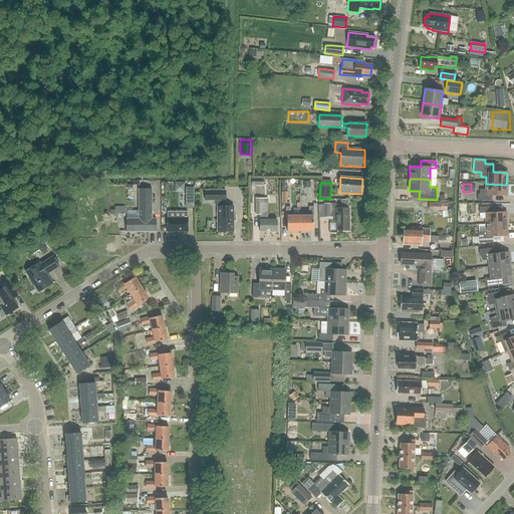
[(506,196),(506,185),(486,184),(486,190),(480,190),(479,195),(477,195),(477,201),(492,202),(492,196),(506,196)]
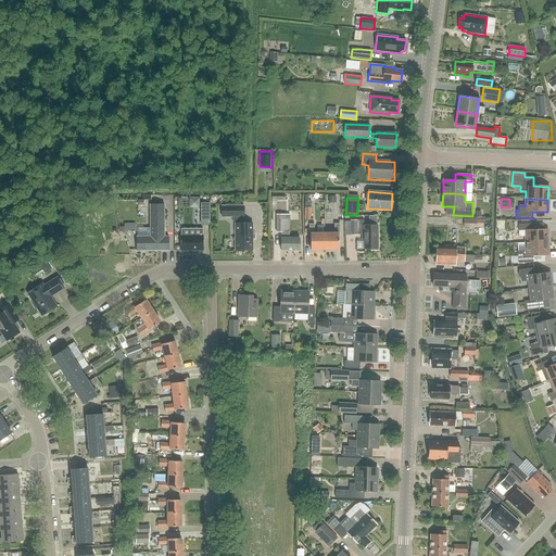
[(201,203),(201,226),(210,226),(210,203),(201,203)]
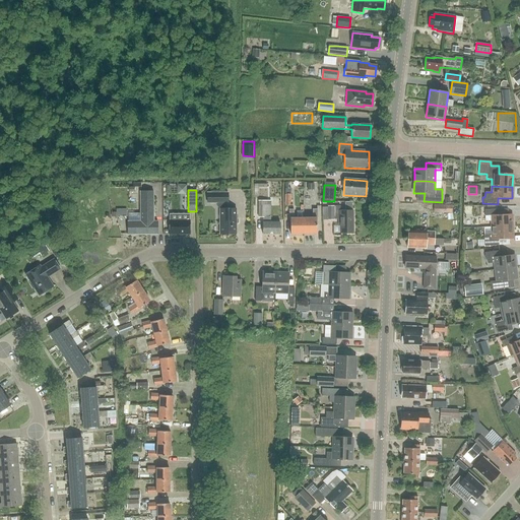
[(127,235),(158,235),(158,221),(153,221),(153,191),(140,191),(140,222),(127,222),(127,235)]
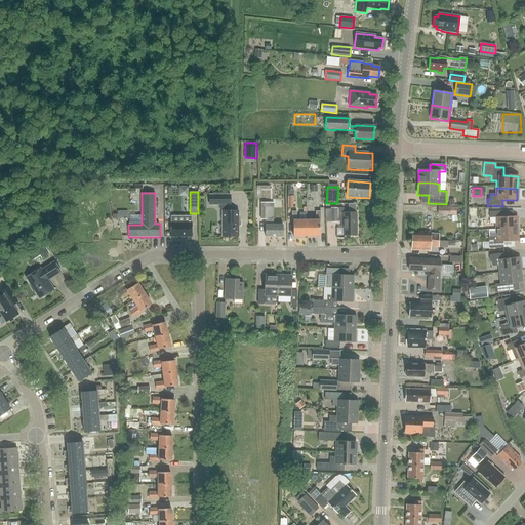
[(209,205),(230,205),(230,194),(209,194),(209,205)]
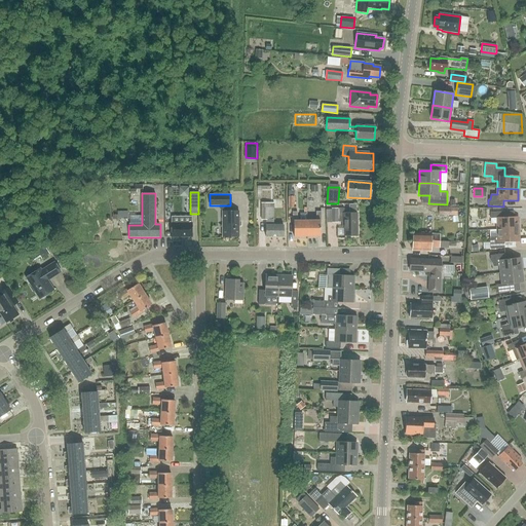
[(265,237),(284,237),(284,225),(273,226),(273,204),(261,204),(261,220),(266,220),(266,226),(265,226),(265,237)]
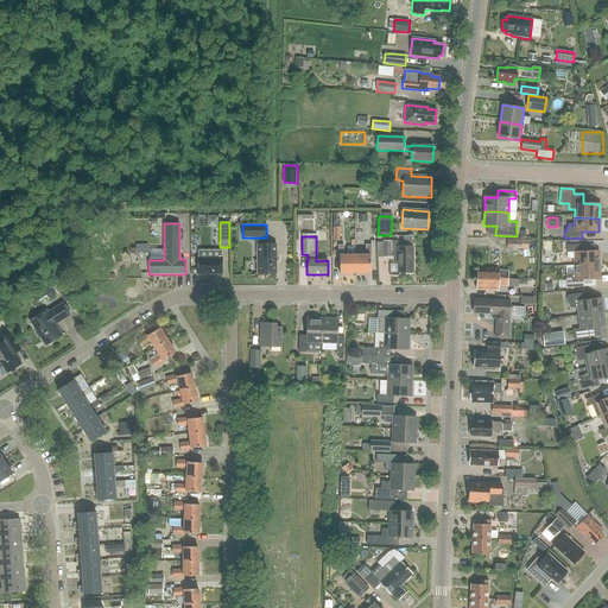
[(507,240),(506,248),(517,249),(527,249),(529,240),(507,240)]
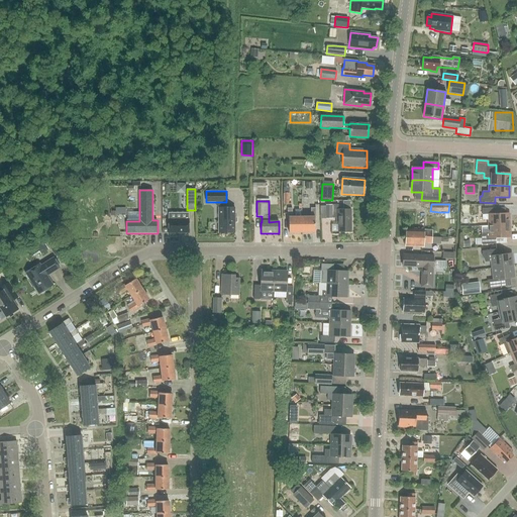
[(326,205),(326,219),(331,219),(331,218),(338,218),(338,224),(338,232),(351,232),(350,214),(350,209),(337,209),(337,205),(331,205),(326,205)]
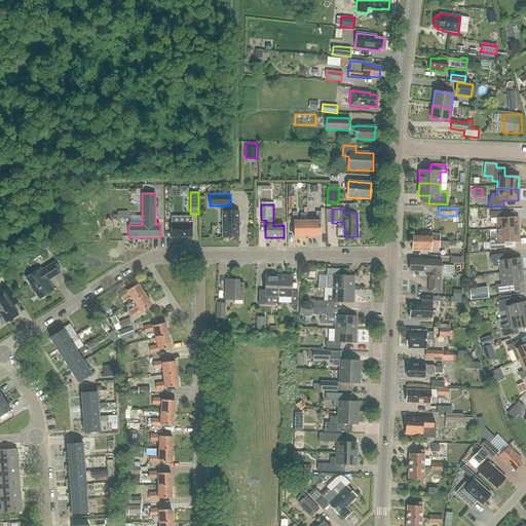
[(223,237),(239,237),(238,212),(222,212),(223,237)]
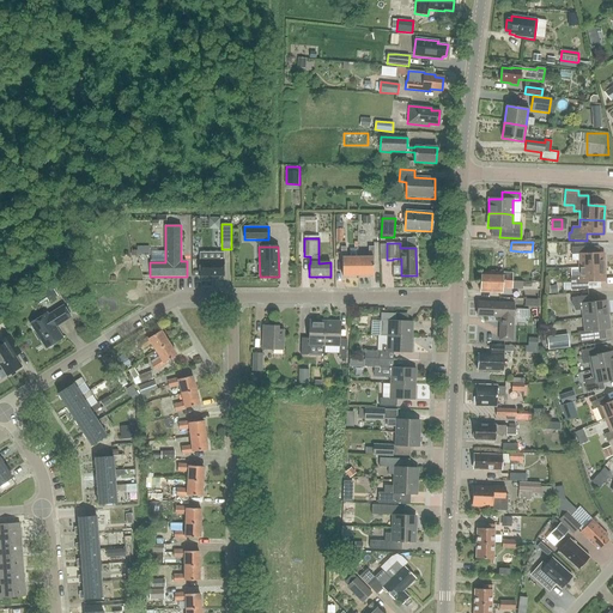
[(346,247),(340,247),(340,258),(341,258),(341,277),(357,275),(357,258),(346,258),(346,247)]
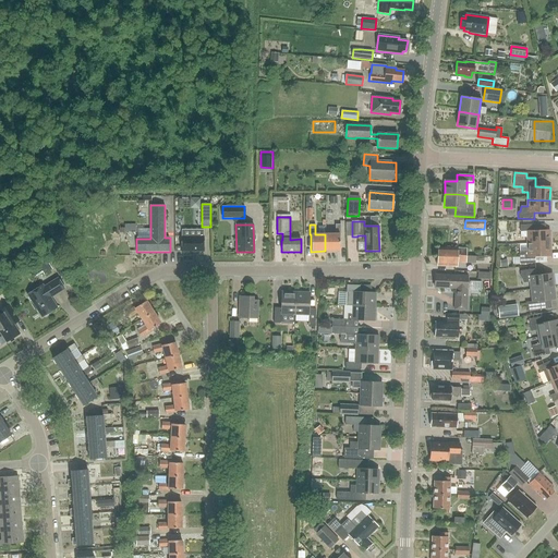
[(335,234),(325,234),(325,251),(339,251),(339,234),(340,234),(340,225),(335,225),(335,234)]
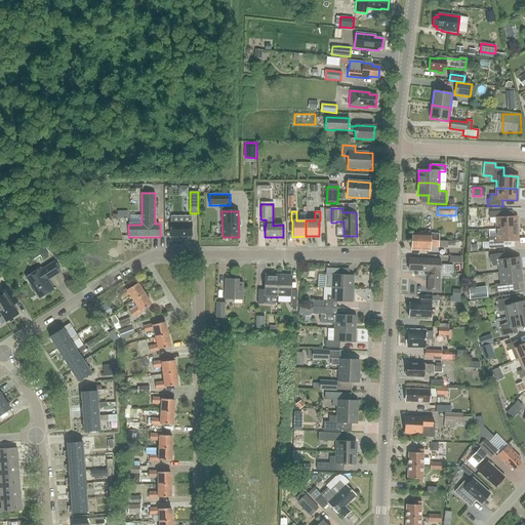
[(517,229),(517,217),(502,217),(502,211),(489,212),(489,218),(495,218),(496,230),(517,229)]
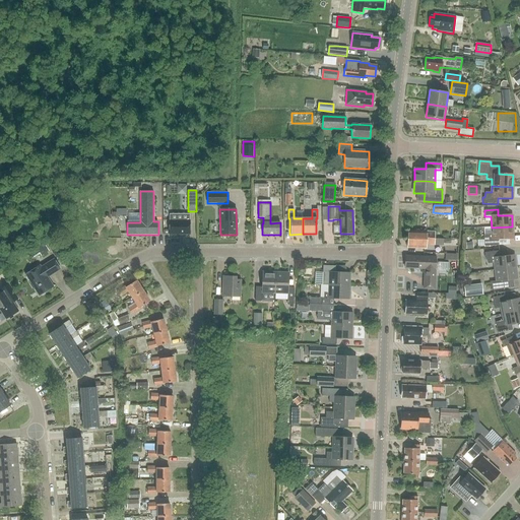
[(170,235),(190,235),(190,220),(170,221),(170,235)]
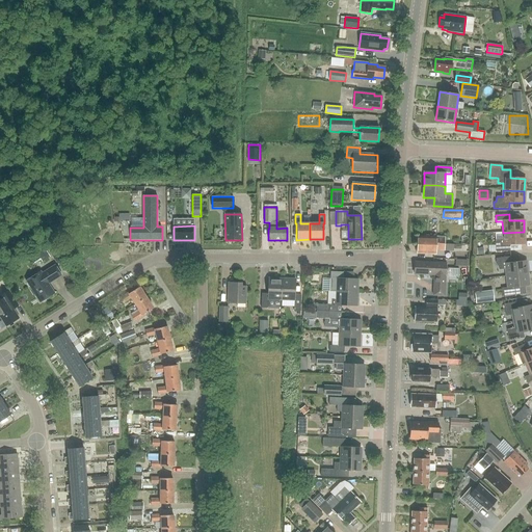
[(524,232),(503,233),(503,240),(495,240),(495,251),(510,251),(510,245),(525,244),(524,232)]
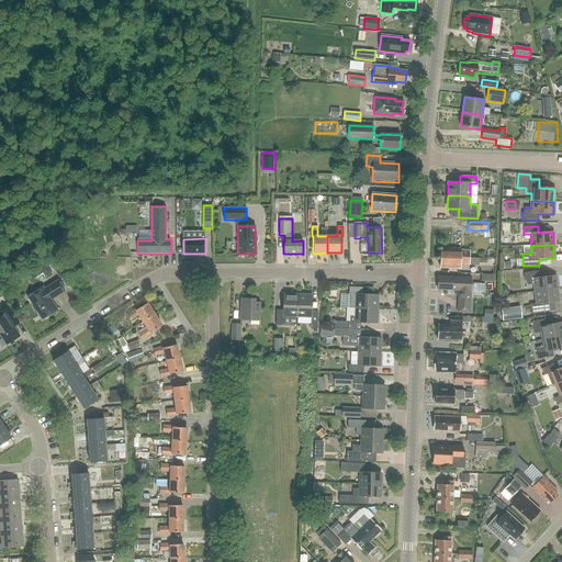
[(470,257),(470,251),(461,250),(441,249),(440,259),(450,259),(451,261),(459,261),(459,259),(460,259),(460,257),(470,257)]
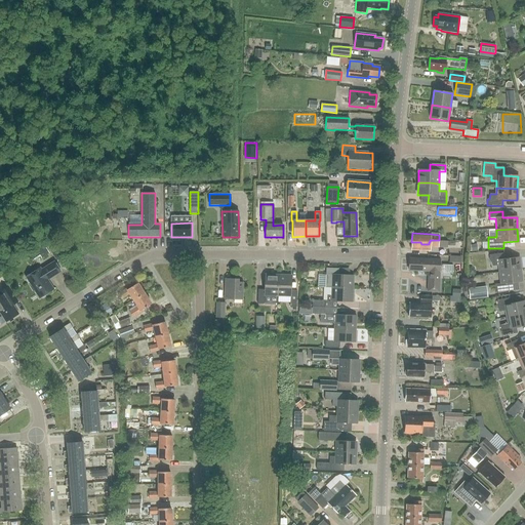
[(439,241),(439,240),(430,240),(430,242),(429,242),(429,244),(421,244),(420,242),(411,242),(411,250),(430,251),(430,247),(446,248),(447,241),(439,241)]
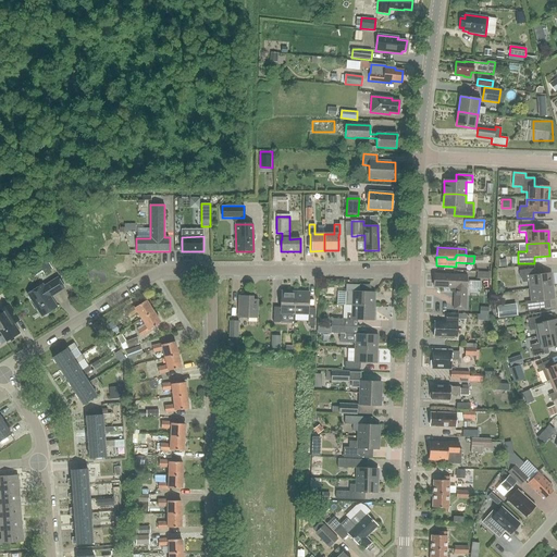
[(42,274),(51,269),(45,259),(36,264),(37,267),(32,271),(34,275),(40,271),(42,274)]
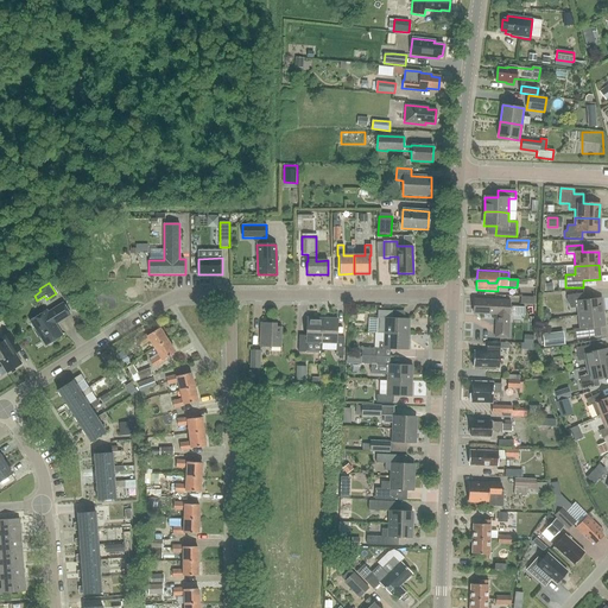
[(584,293),(567,296),(568,303),(570,303),(570,309),(577,308),(578,316),(603,312),(601,298),(584,301),(584,293)]
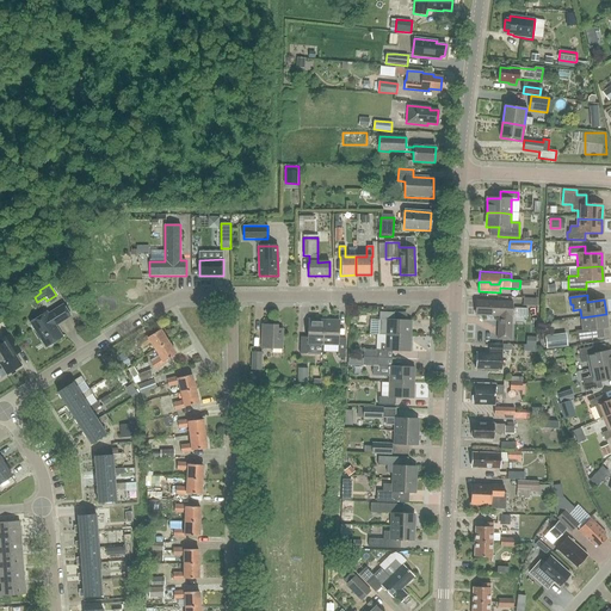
[(498,340),(511,340),(512,302),(476,301),(476,315),(499,316),(498,340)]
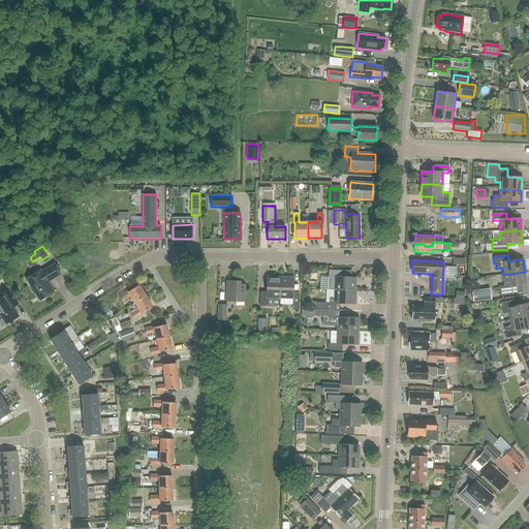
[(49,283),(62,274),(56,263),(42,273),(40,270),(26,280),(39,302),(55,292),(49,283)]
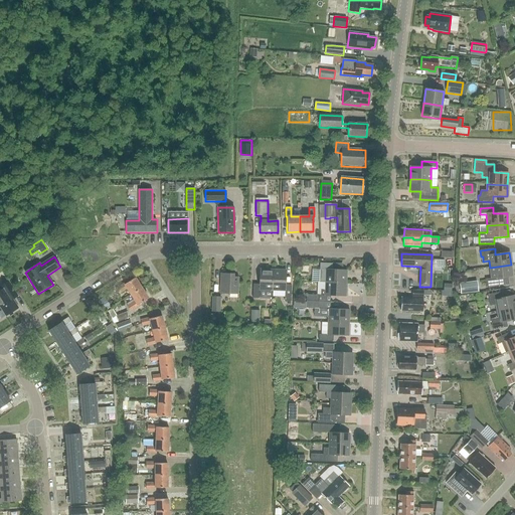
[(320,264),(319,283),(325,283),(346,284),(346,271),(332,270),(332,264),(320,264)]
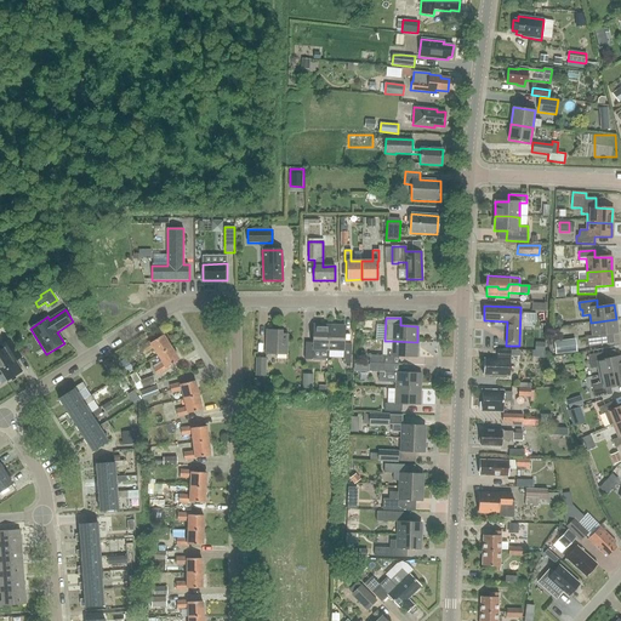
[(592,336),(585,337),(586,347),(602,345),(600,335),(611,334),(617,334),(616,319),(591,323),(592,336)]
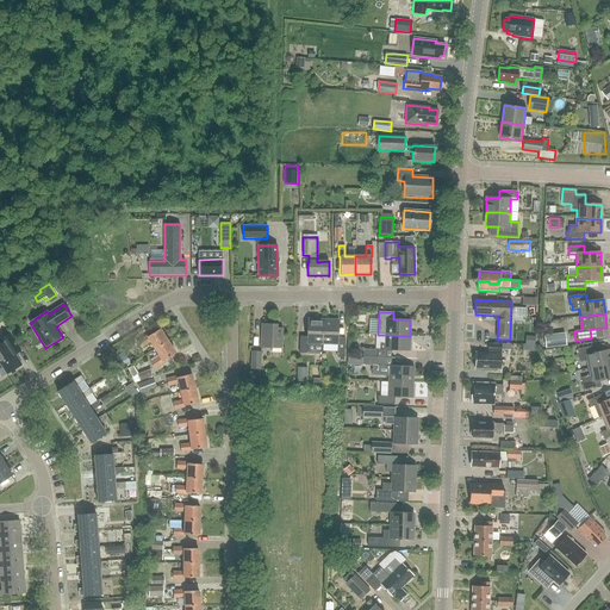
[(322,354),(322,344),(323,319),(307,319),(307,337),(300,337),(299,354),(322,354)]
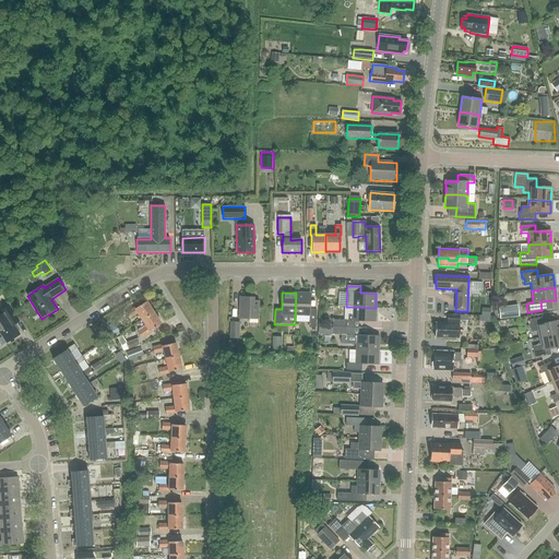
[(310,310),(310,294),(296,293),(295,316),(309,316),(309,328),(316,328),(317,310),(310,310)]
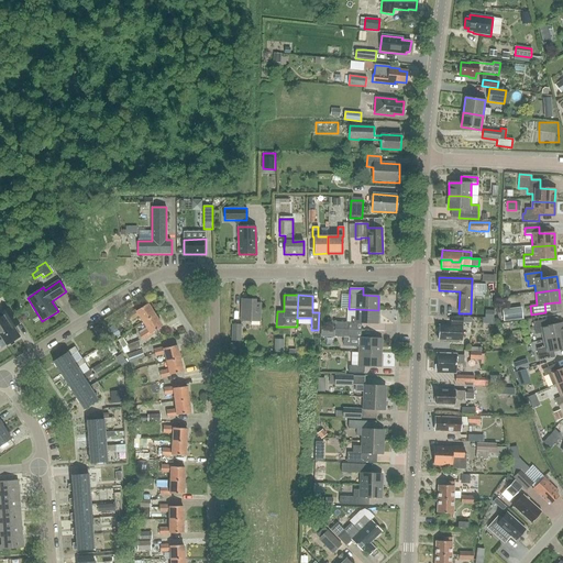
[(260,321),(261,304),(255,304),(255,300),(242,299),(241,321),(260,321)]
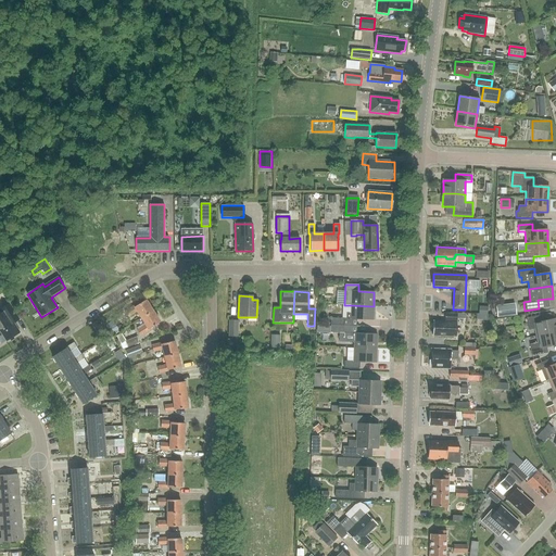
[(134,306),(125,312),(128,317),(137,312),(141,318),(152,312),(146,300),(135,307),(134,306)]
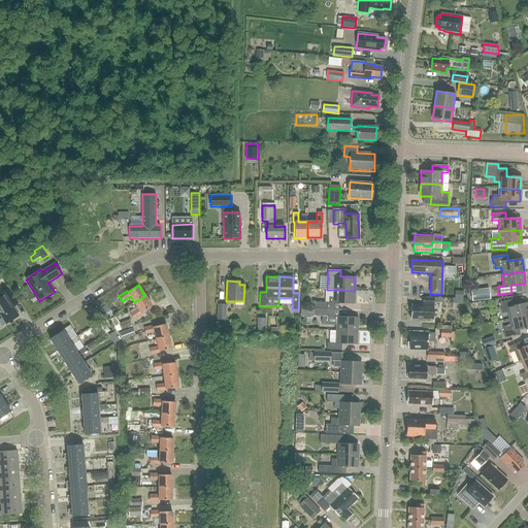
[(0,315),(6,324),(19,316),(13,307),(19,304),(8,288),(0,293),(0,295),(1,297),(0,298),(0,315)]
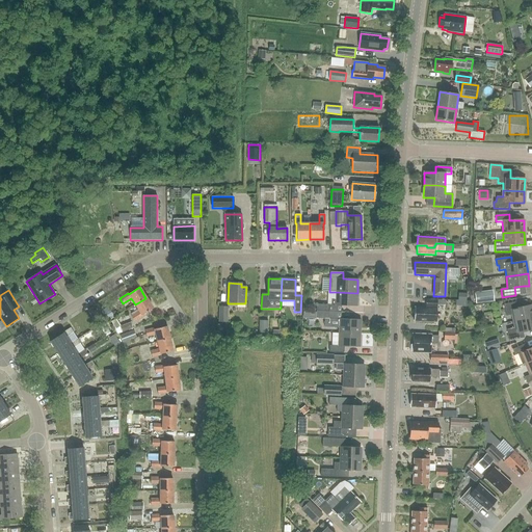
[(476,303),(495,301),(493,291),(475,293),(476,303)]
